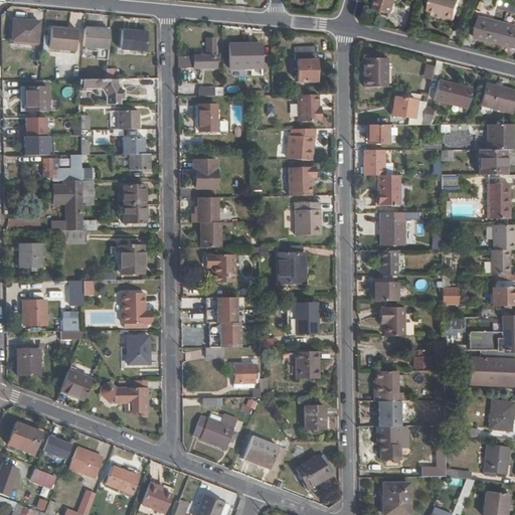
[(376,0),(374,8),(391,13),(395,0),(376,0)]
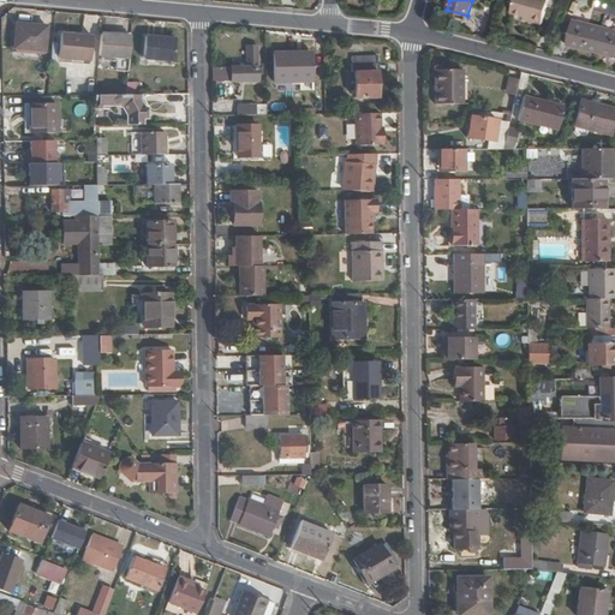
[(543,24),(549,0),(513,0),(511,12),(524,16),(533,18),(532,21),(543,24)]
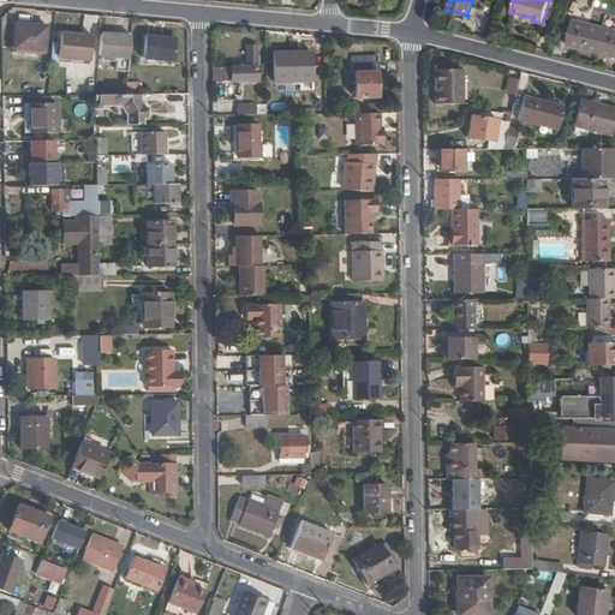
[(614,4),(596,0),(595,0),(592,11),(614,16),(614,4)]
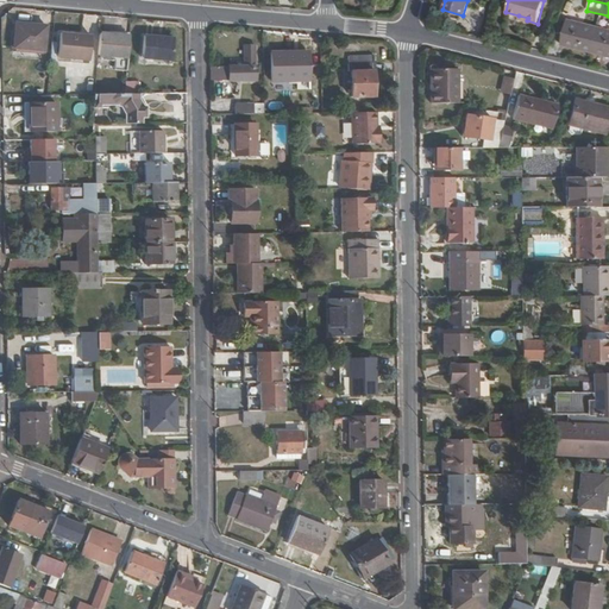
[(592,52),(598,27),(566,19),(560,44),(592,52)]
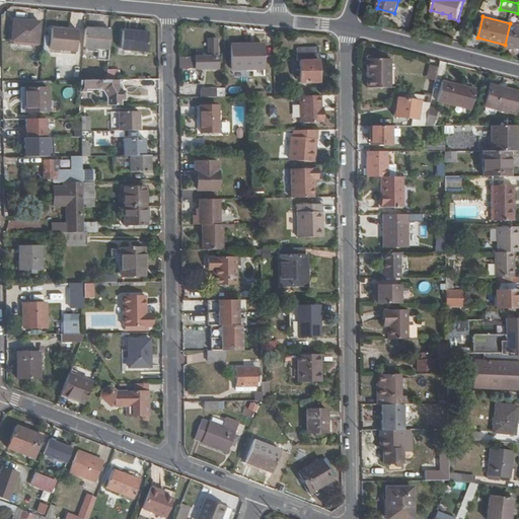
[(11,41),(38,44),(40,21),(13,19),(11,41)]
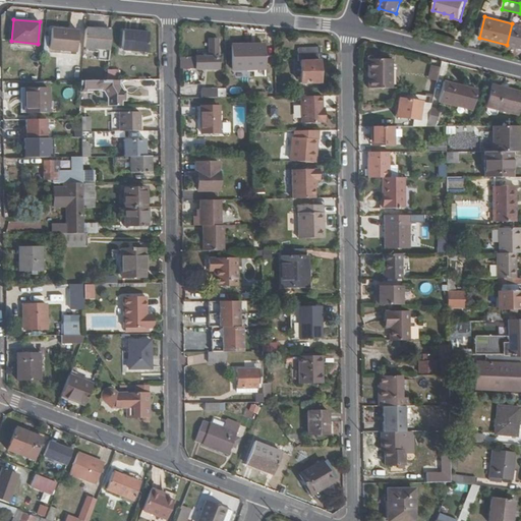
[(520,24),(512,23),(507,45),(520,48),(520,24)]
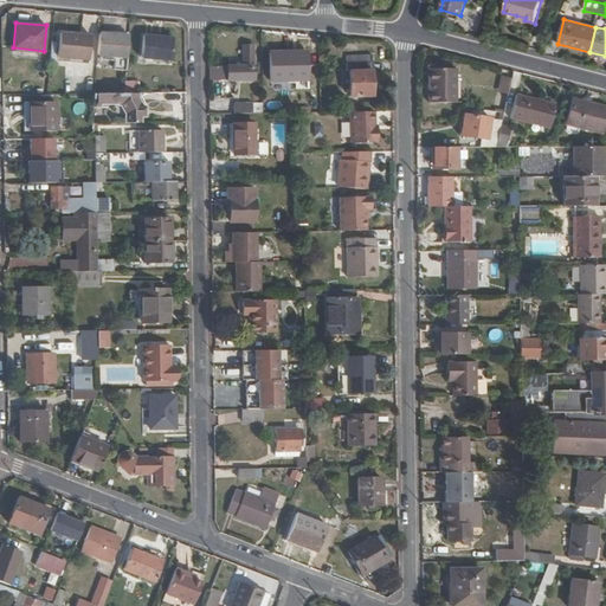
[(60,32),(57,58),(89,60),(91,36),(60,32)]
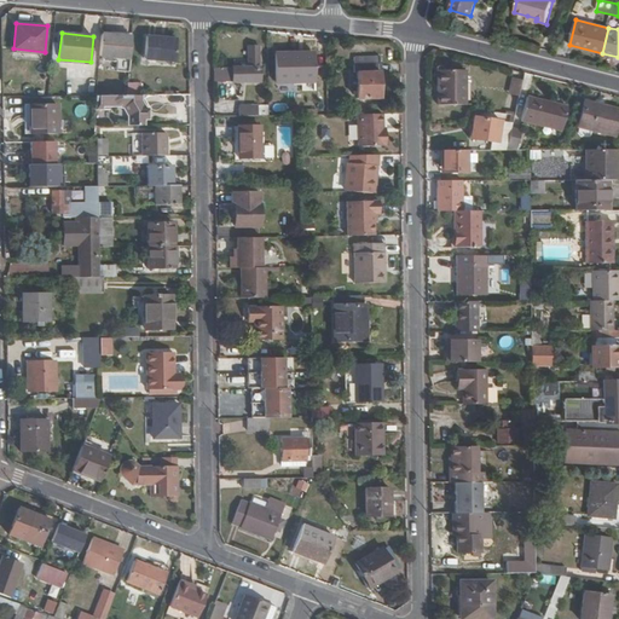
[(116,71),(128,73),(129,58),(132,36),(102,33),(99,56),(117,57),(116,71)]
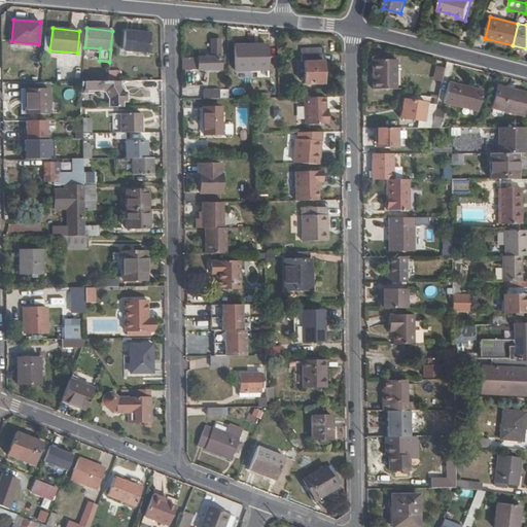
[(125,30),(123,50),(148,53),(150,33),(125,30)]
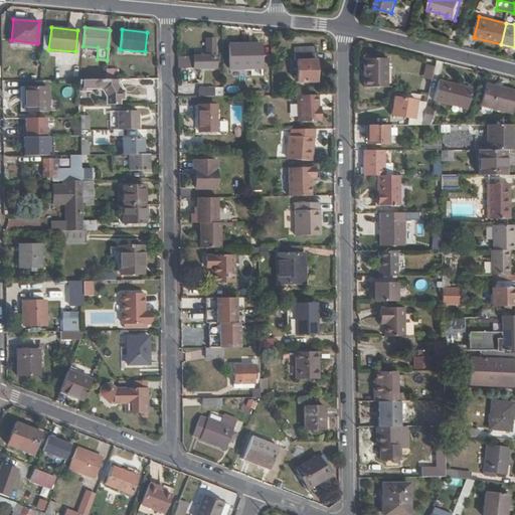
[(206,36),(206,55),(215,55),(215,36),(206,36)]
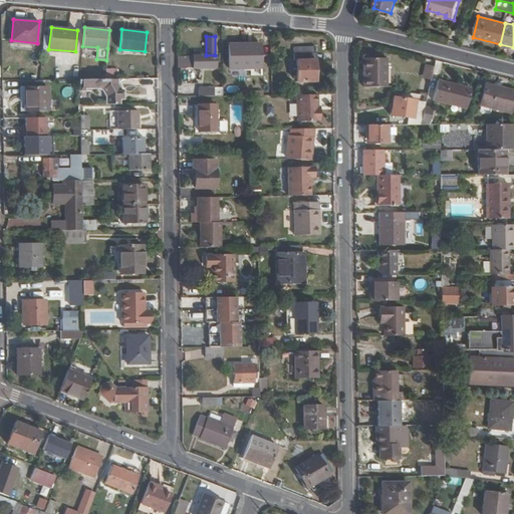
[(269,36),(261,36),(260,49),(268,49),(269,36)]
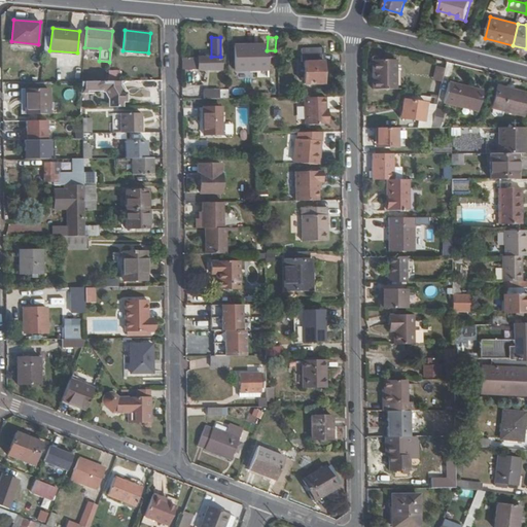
[(235,45),(235,70),(255,70),(255,45),(235,45)]
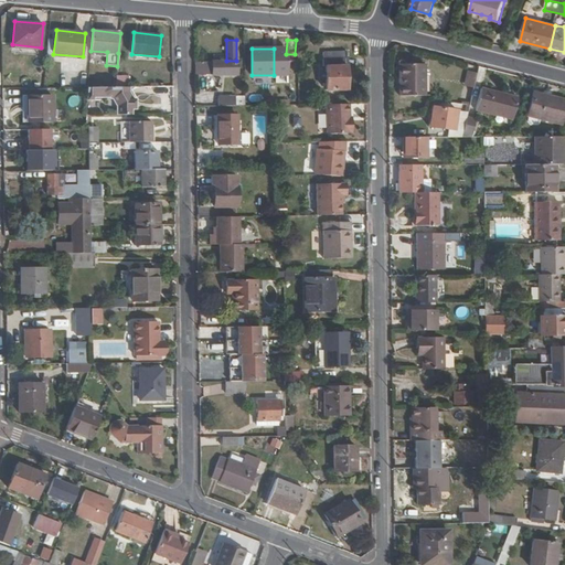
[(345,52),(323,52),(323,65),(326,65),(326,73),(326,91),(347,89),(345,52)]
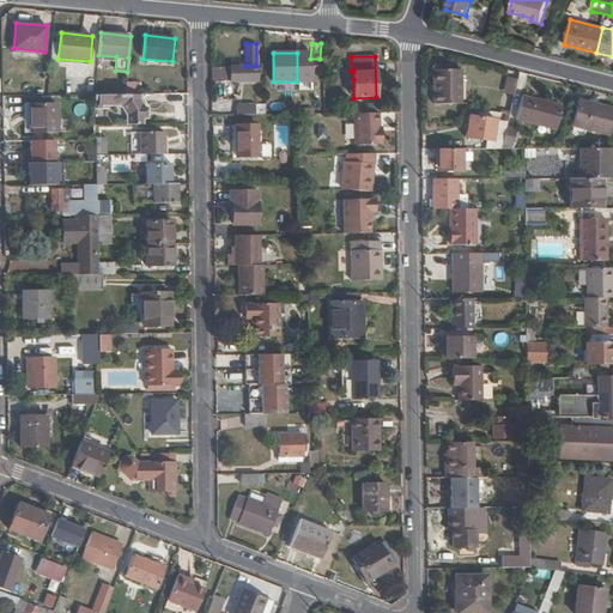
[(256,82),(256,66),(246,66),(230,66),(212,67),(213,80),(256,82)]
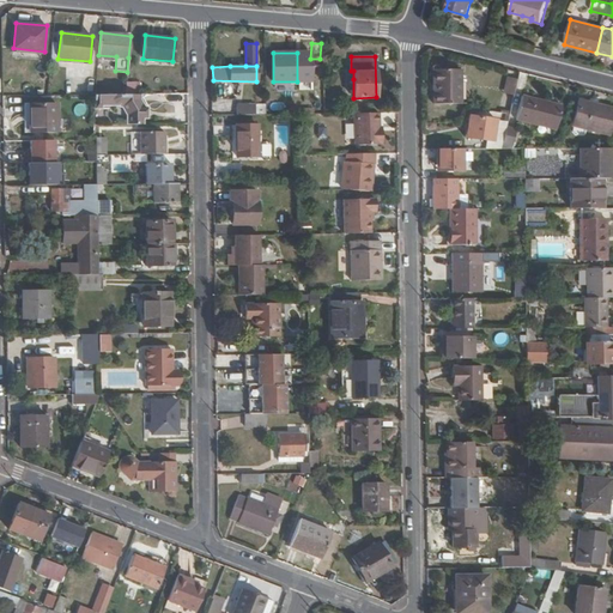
[(461,68),(432,70),(432,104),(462,103),(461,68)]
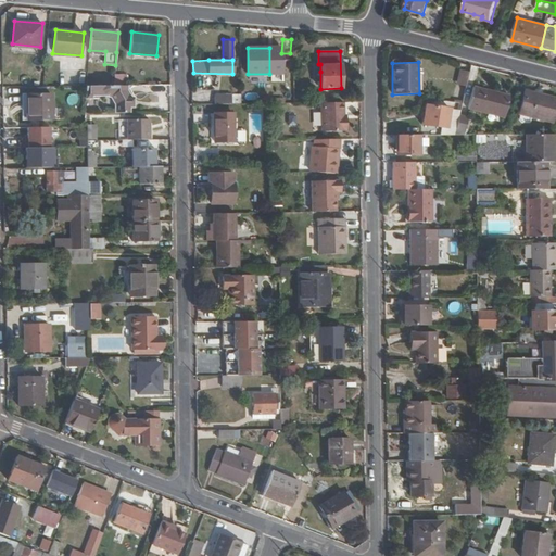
[(469,72),(459,70),(456,84),(466,86),(469,72)]
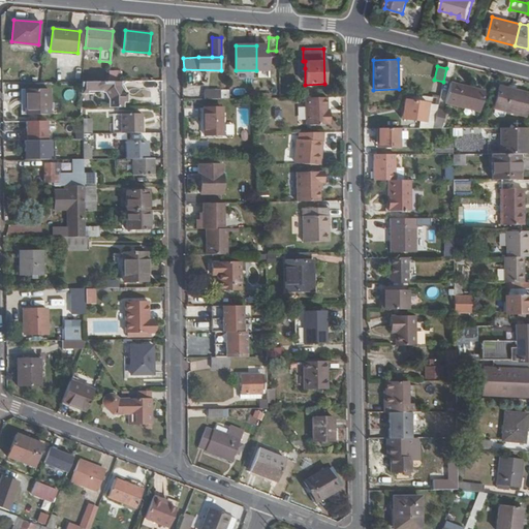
[(110,70),(109,82),(119,82),(120,70),(110,70)]
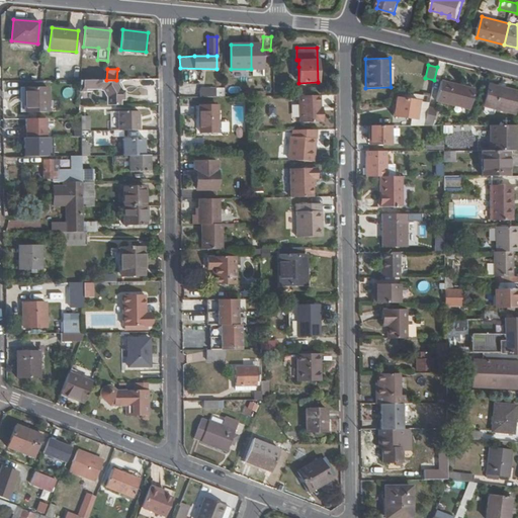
[(79,80),(79,91),(85,91),(85,89),(102,89),(106,97),(106,105),(120,105),(120,99),(123,99),(123,91),(121,91),(117,84),(118,80),(116,80),(79,80)]
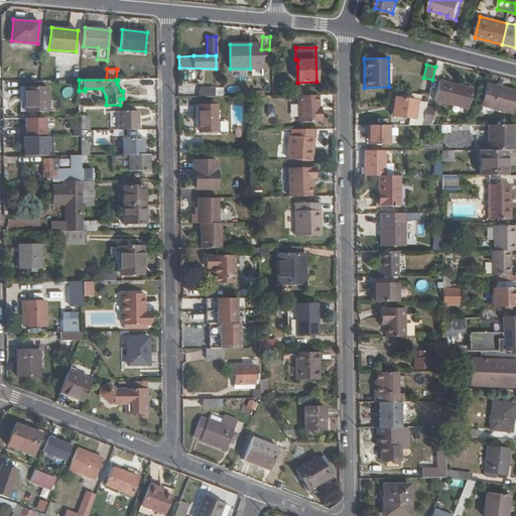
[(439,80),(433,101),(468,109),(474,89),(439,80)]
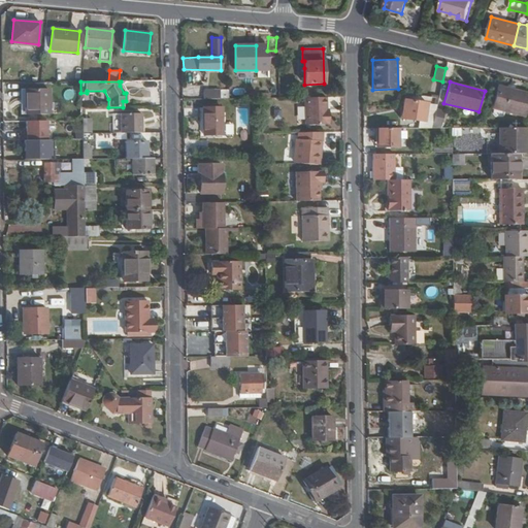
[(527,102),(527,92),(498,86),(492,109),(524,117),(527,102)]
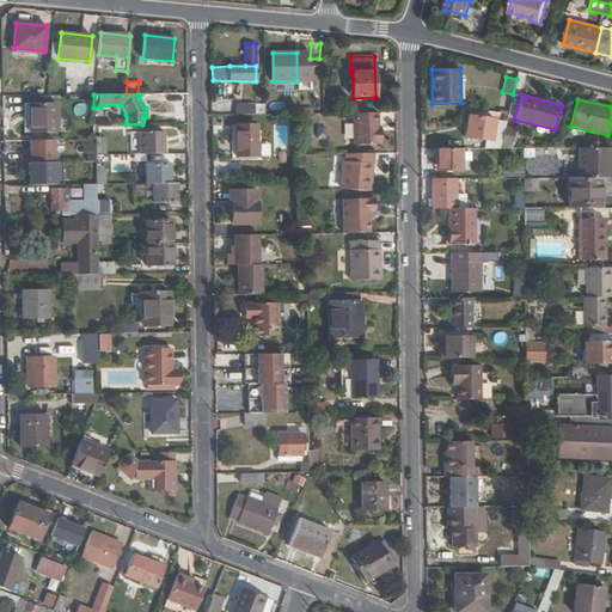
[(25,103),(25,114),(23,114),(23,133),(56,133),(56,103),(25,103)]
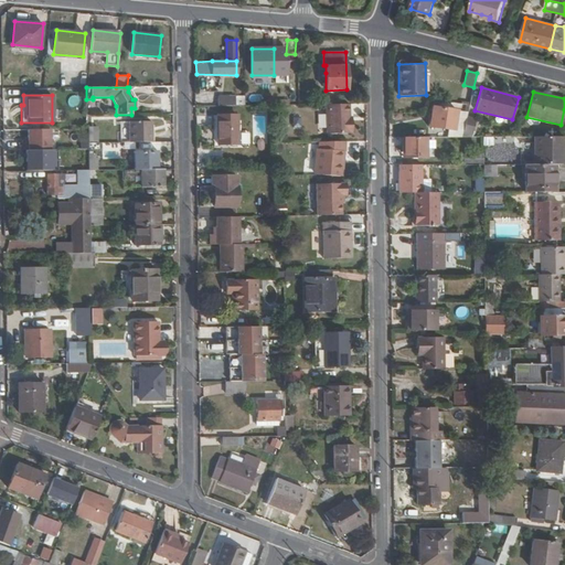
[(219,106),(236,106),(236,96),(219,96),(219,106)]
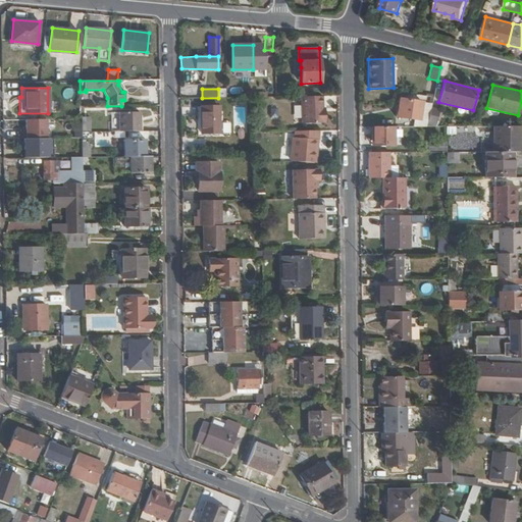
[(323,123),(323,96),(302,97),(302,123),(323,123)]
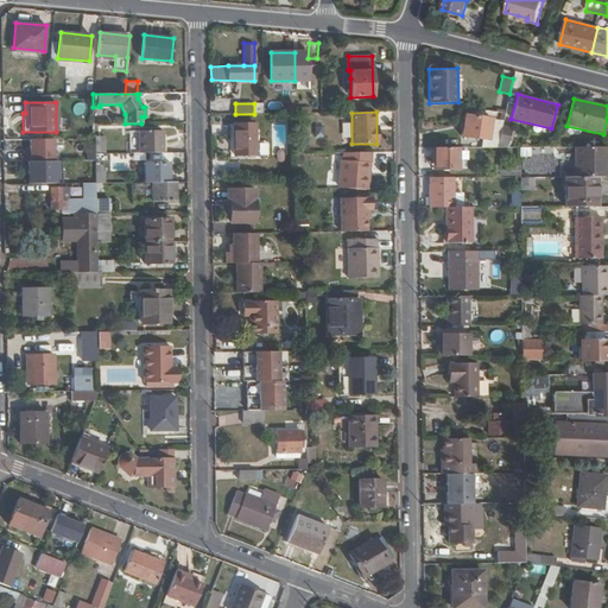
[(502,120),(464,114),(462,135),(482,139),(481,147),(495,147),(501,125),(502,120)]
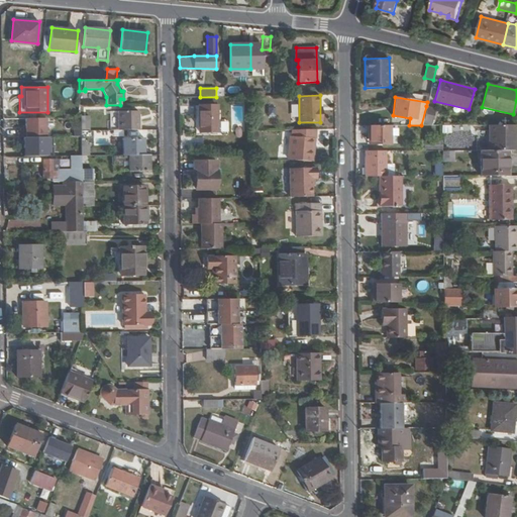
[(217,105),(199,105),(199,132),(217,131),(217,105)]
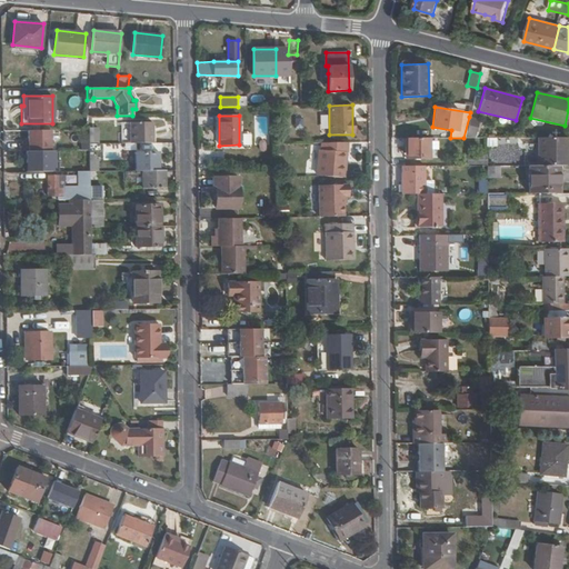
[(295,129),(303,129),(302,116),(295,116),(295,129)]
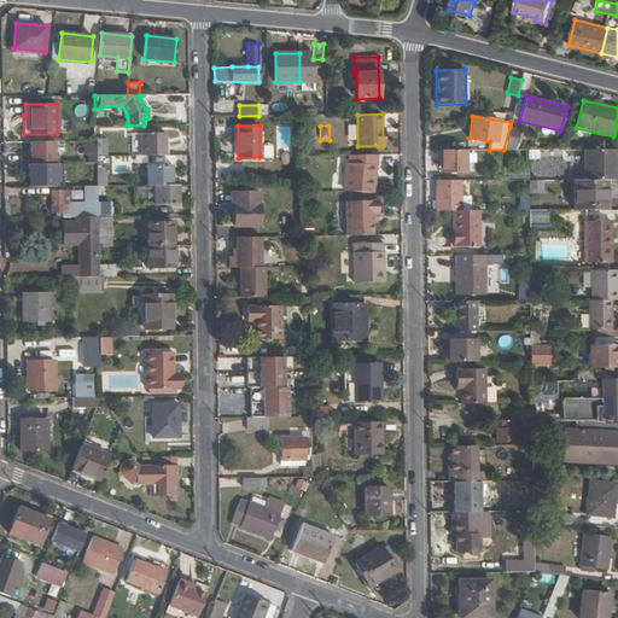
[(509,127),(503,150),(517,150),(522,129),(509,127)]
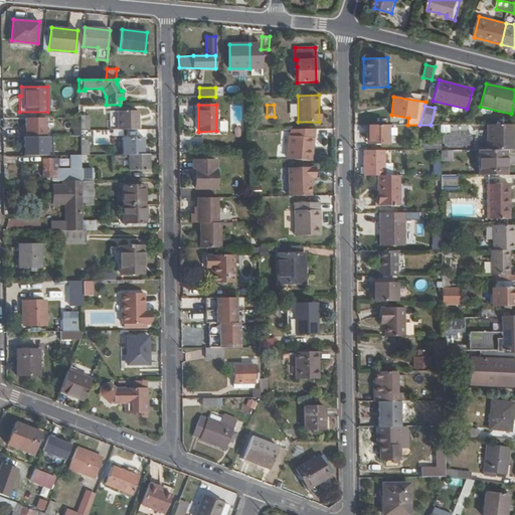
[(117,111),(118,129),(139,129),(138,111),(117,111)]
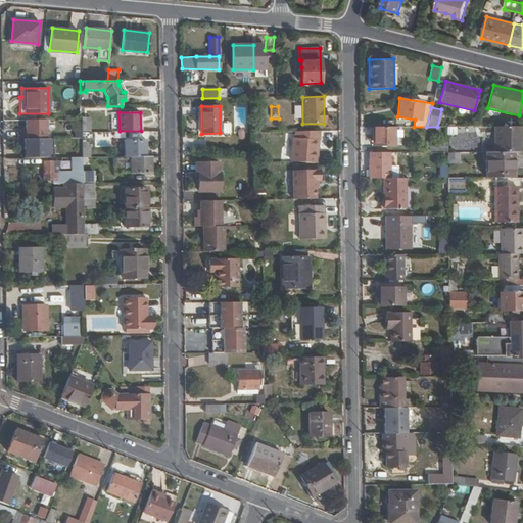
[(90,117),(82,117),(82,132),(91,131),(90,117)]
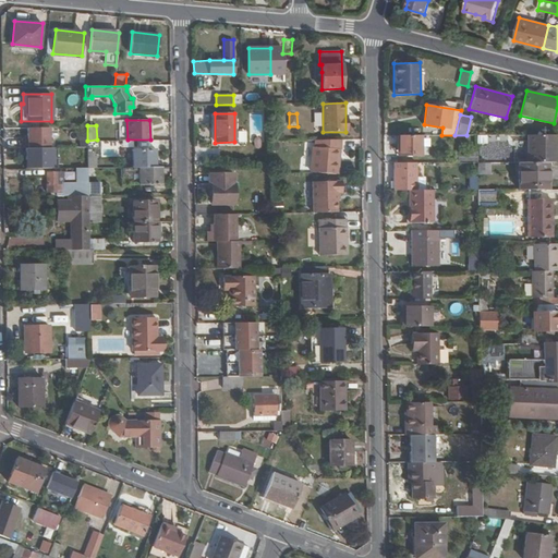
[(552,147),(555,147),(555,135),(528,135),(528,162),(547,162),(552,162),(552,147)]
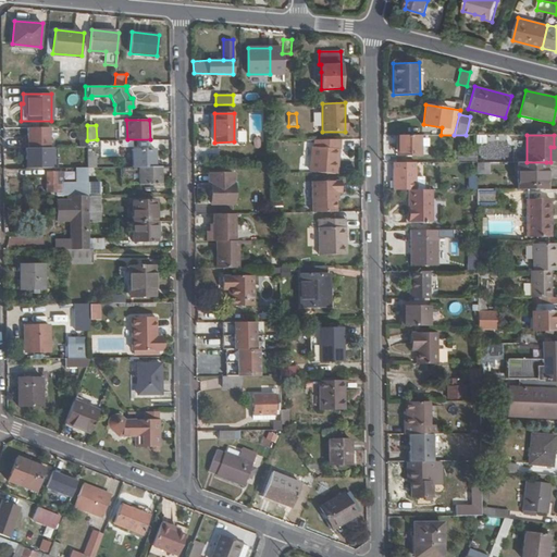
[(420,136),(396,136),(396,156),(420,155),(420,136)]
